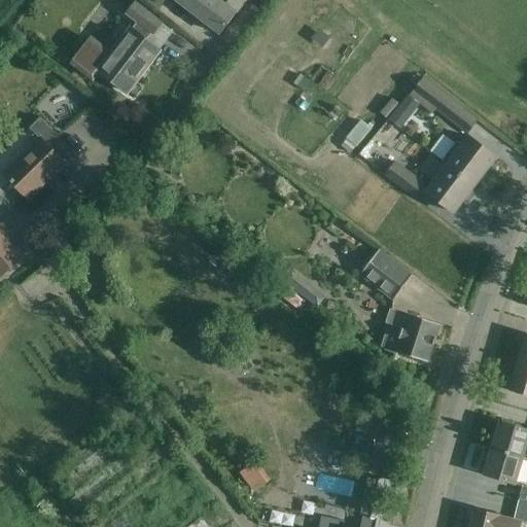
[(175,0),(175,1),(220,35),(246,0),(175,0)]
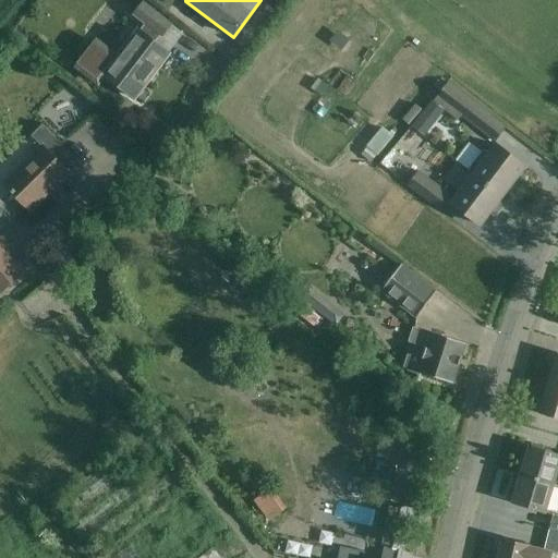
[(97,44),(77,69),(99,85),(106,77),(117,85),(134,99),(168,55),(154,45),(160,36),(161,37),(171,25),(153,12),(143,5),(134,16),(145,25),(140,33),(138,32),(118,59),(97,44)]
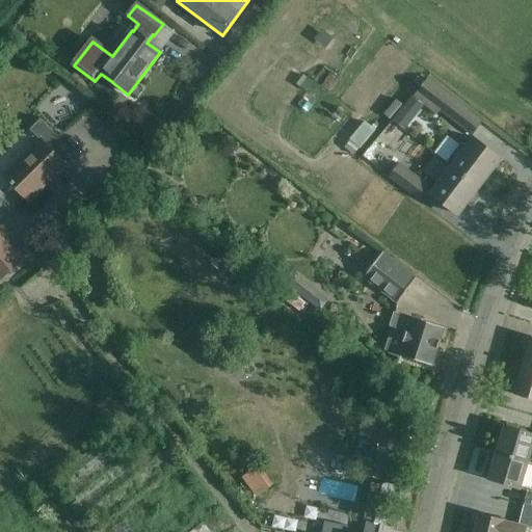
[(428,77),(414,98),(424,106),(436,116),(441,111),(471,134),(482,120),(428,77)]
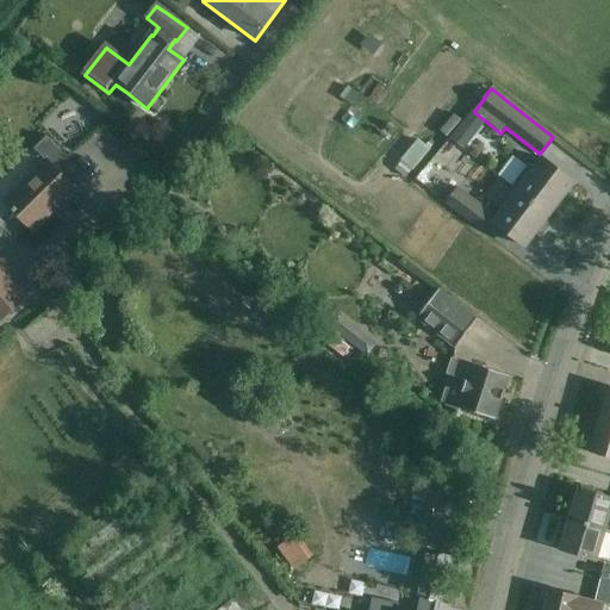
[(433,129),(418,154),(434,162),(448,137),(433,129)]
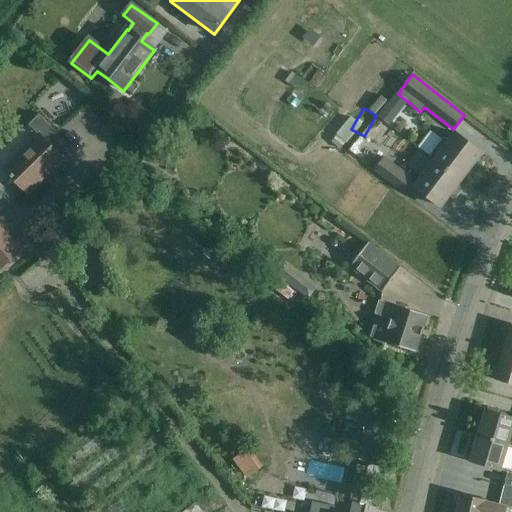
[(3,170),(28,195),(43,180),(44,181),(54,171),(53,170),(64,160),(48,144),(57,135),(38,115),(28,126),(40,137),(21,155),(20,154),(3,170)]
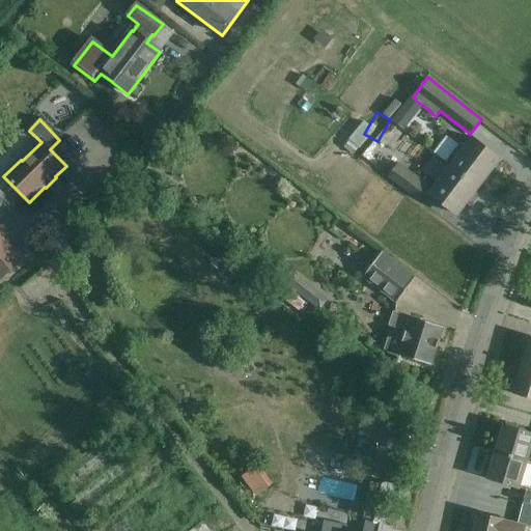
[(459,145),(446,164),(452,168),(477,187),(499,159),(482,146),(473,140),(466,150),(459,145)]
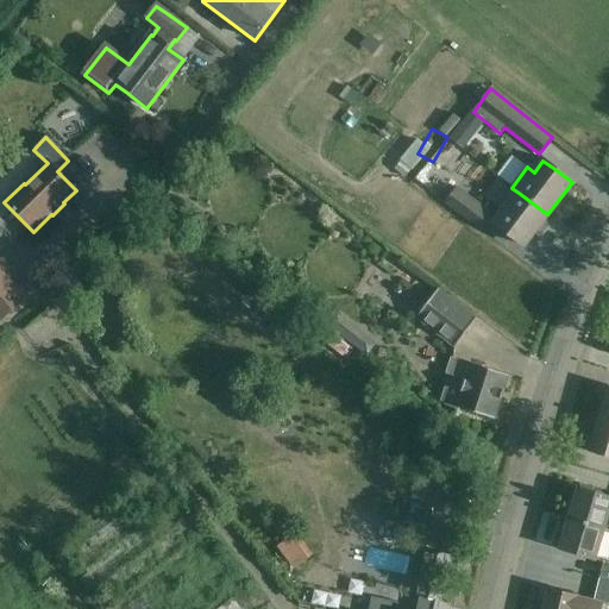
[(446,203),(479,230),(491,214),(457,188),(446,203)]
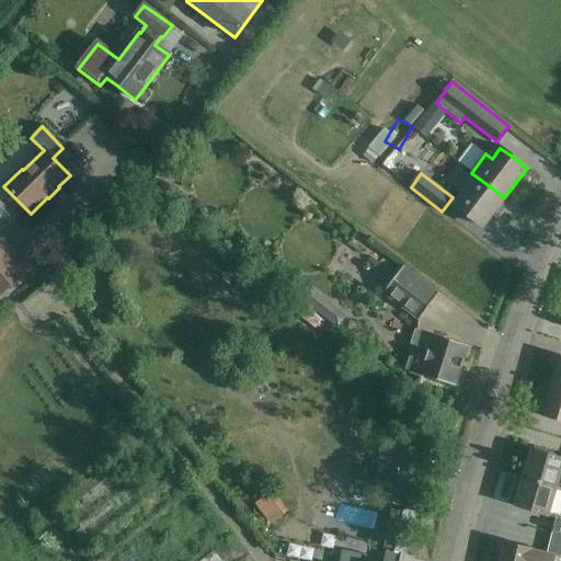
[(504,197),(478,178),(456,206),(465,214),(482,228),(504,197)]
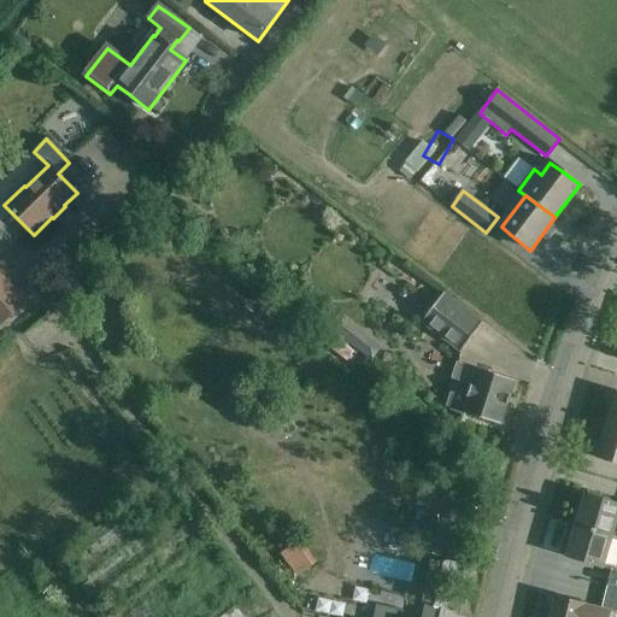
[(0,265),(0,324),(30,299),(1,265),(0,265)]
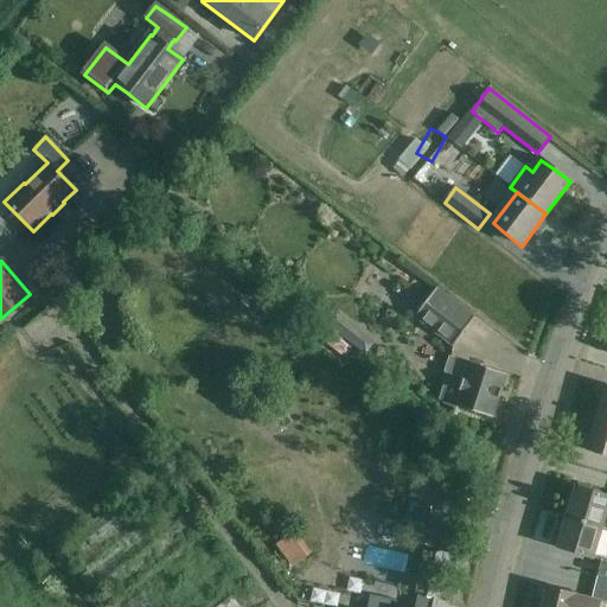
[(415,318),(453,346),(474,318),(436,289),(415,318)]
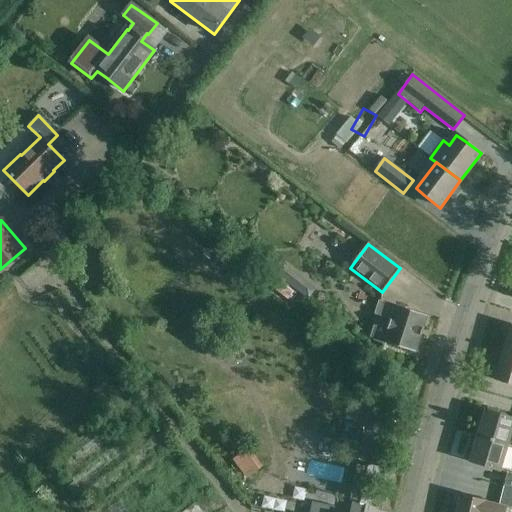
[(376,322),(371,337),(375,340),(415,353),(427,316),(381,301),(376,316),(382,318),(381,322),(376,322)]
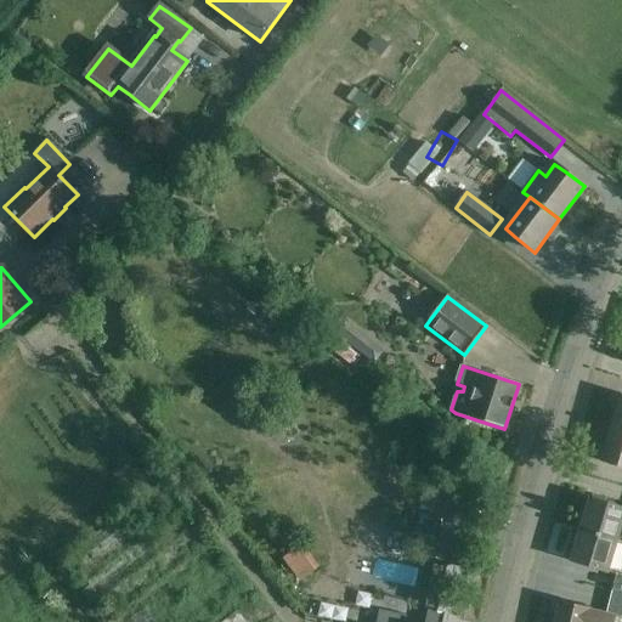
[(621,396),(611,429),(621,431),(621,396)]
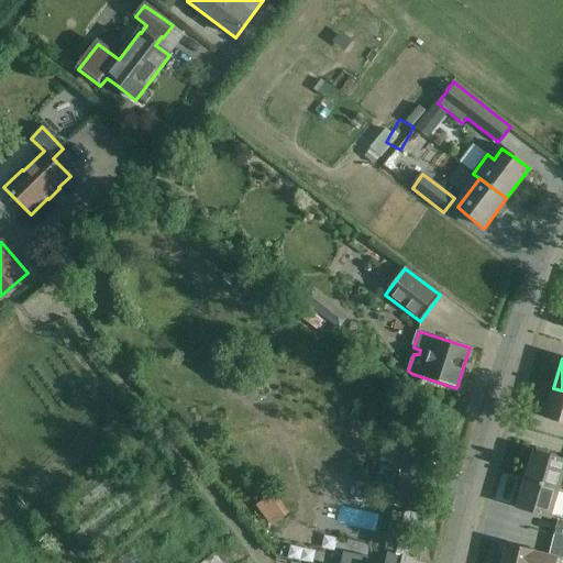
[(562,390),(553,388),(544,417),(562,422),(562,390)]
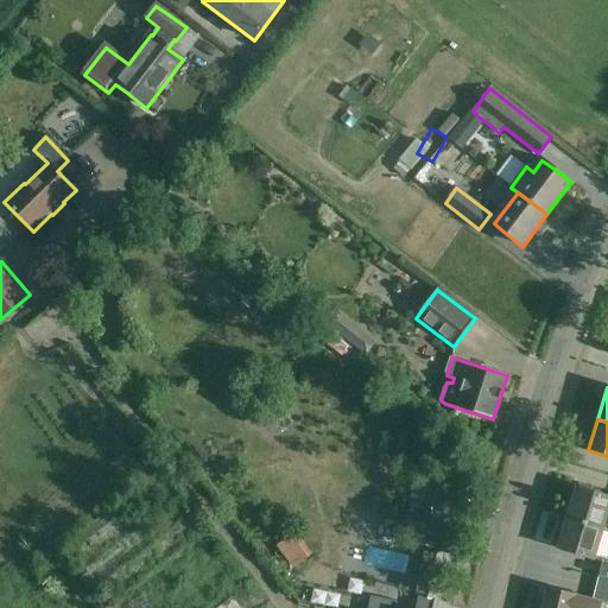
[(607,496),(576,488),(567,520),(602,531),(607,512),(607,496)]
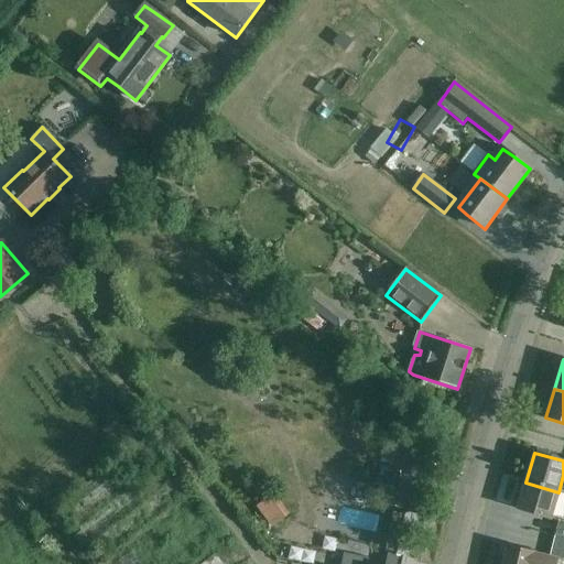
[(563,494),(559,492),(525,483),(518,509),(551,519),(554,508),(563,510),(563,509),(563,494)]
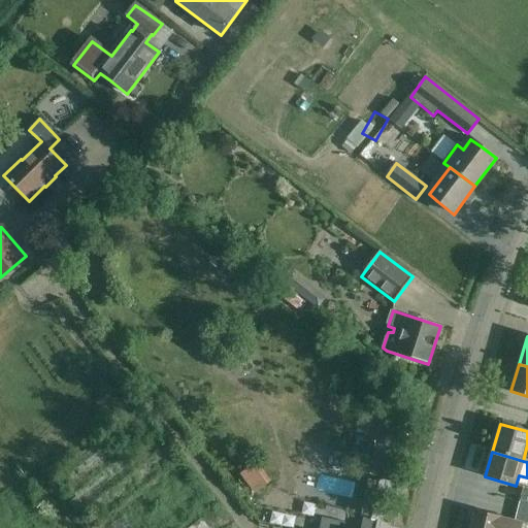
[(269,456),(252,469),(267,489),(284,475),(269,456)]
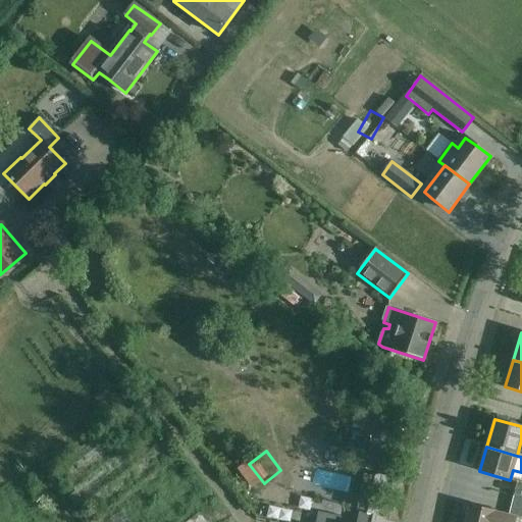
[(373,521),(375,514),(377,514),(385,478),(365,473),(363,483),(354,481),(351,492),(358,494),(354,509),(357,510),(354,521),(340,521),(341,518),(342,519),(342,517),(341,517),(340,518),(320,514),(320,513),(318,512),(318,514),(319,514),(317,521),(373,521)]
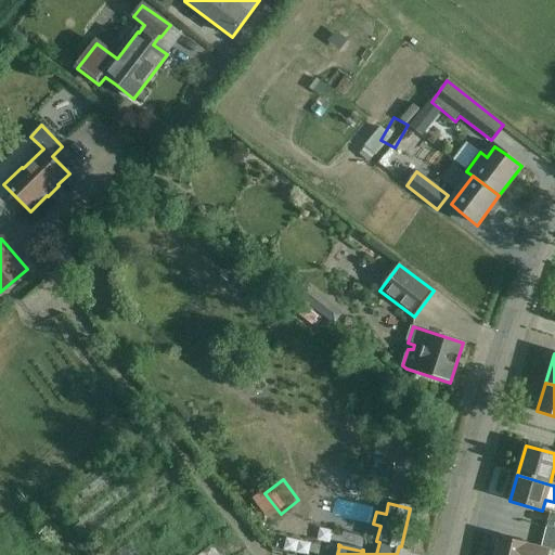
[(499,538),(494,554),(547,554),(549,551),(554,551),(554,529),(546,527),(541,547),(499,538)]
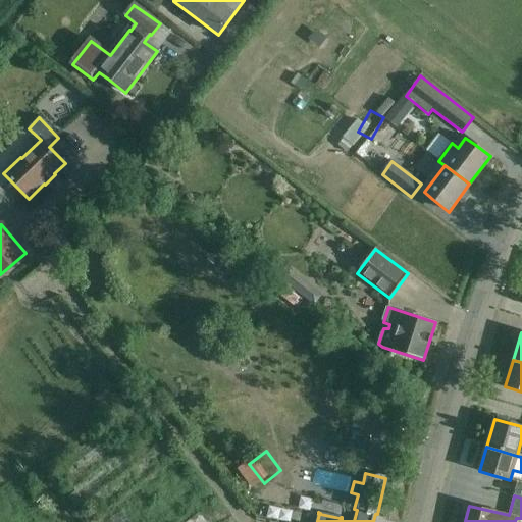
[(196,521),(221,521),(224,520),(218,507),(195,518),(196,521)]
